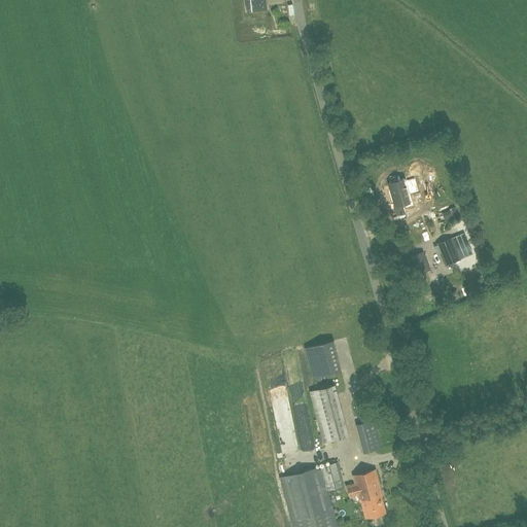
[(245,0),(247,11),(267,9),(266,0),(245,0)]
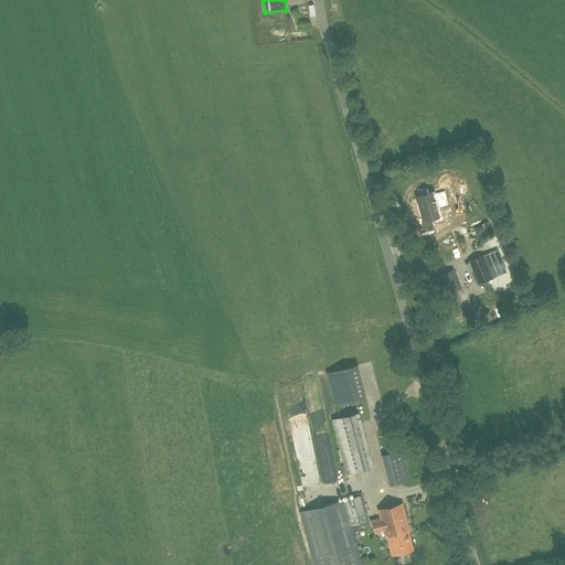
[(435,226),(444,224),(441,216),(441,215),(438,201),(447,199),(445,189),(435,191),(417,196),(426,230),(435,226)]
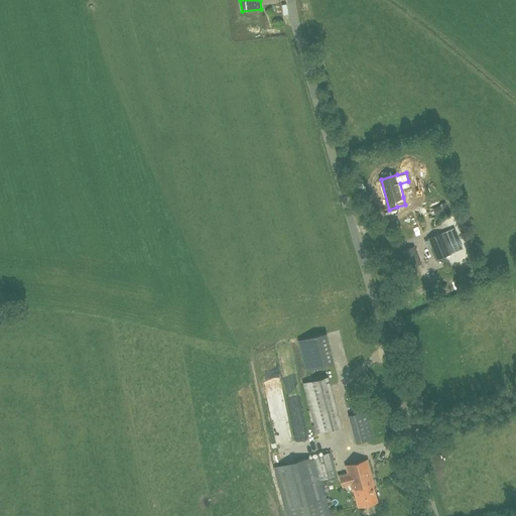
[(445,205),(435,210),(439,217),(449,212),(445,205)]
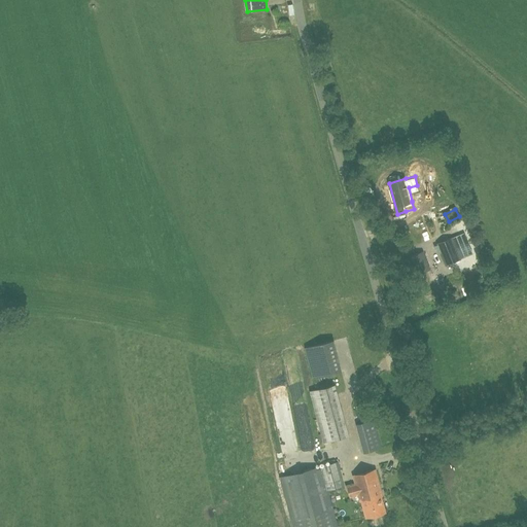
[(437,244),(446,265),(460,259),(472,254),(464,233),(452,238),(437,244)]
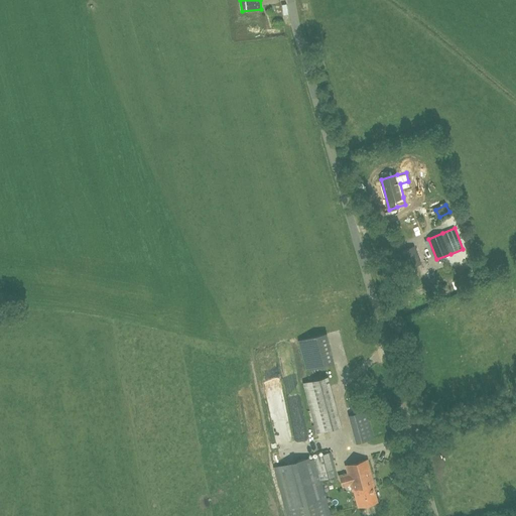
[(413,247),(402,252),(408,268),(420,263),(413,247)]
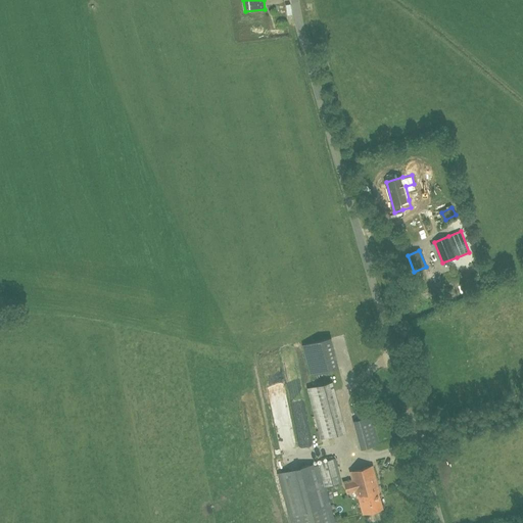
[(313,376),(339,372),(334,340),(307,345),(313,376)]
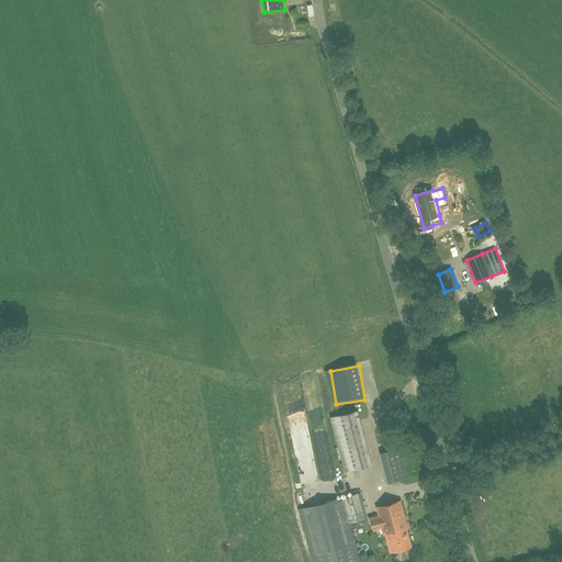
[(322,453),(334,450),(321,398),(308,402),(322,453)]
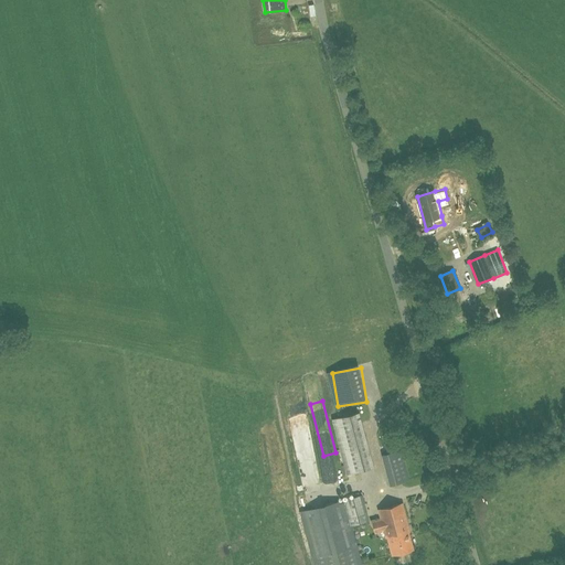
[(331,422),(345,477),(375,468),(361,413),(331,422)]
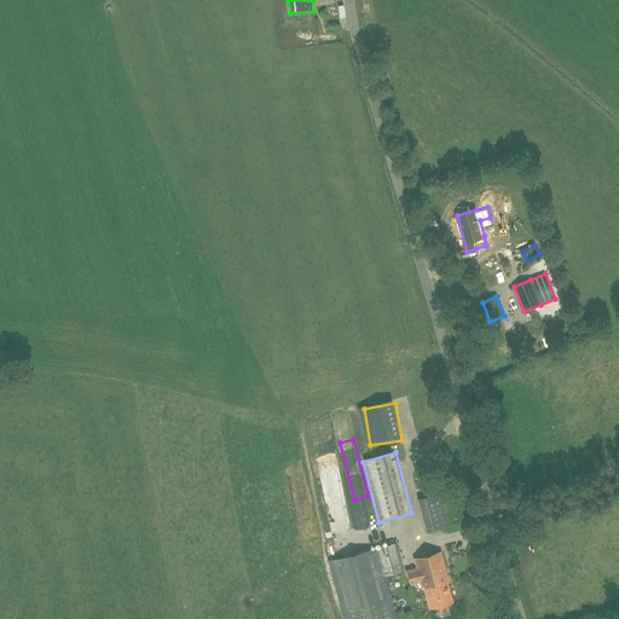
[(320,457),(329,508),(343,505),(342,498),(345,497),(339,455),(320,457)]
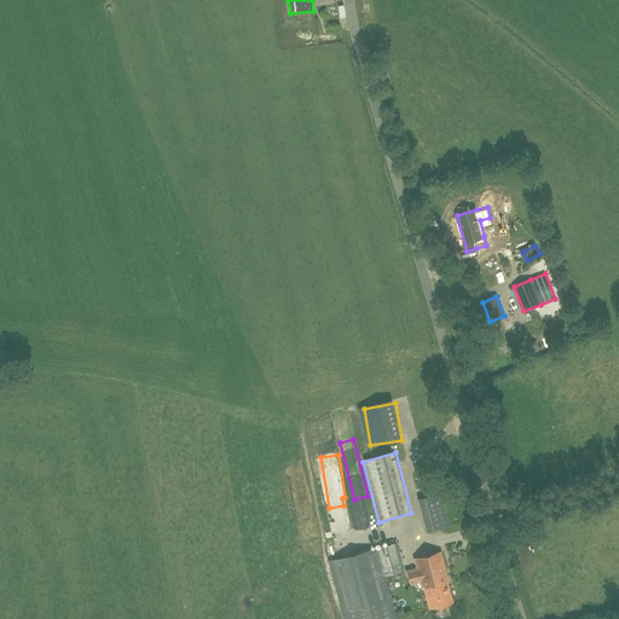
[(421,547),(424,543),(417,536),(414,541),(421,547)]
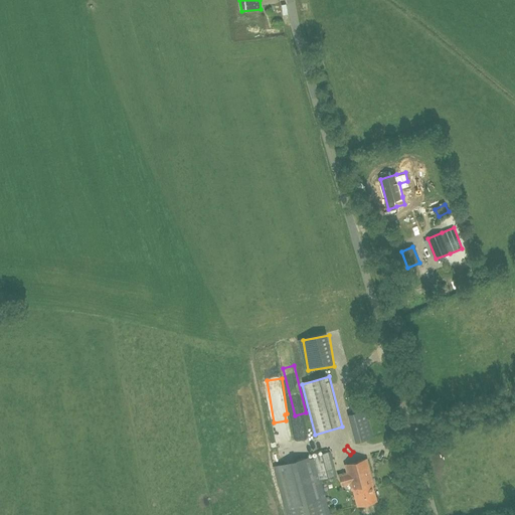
[(313,457),(274,468),(287,514),(329,514),(326,500),(320,480),(335,476),(329,452),(313,457)]
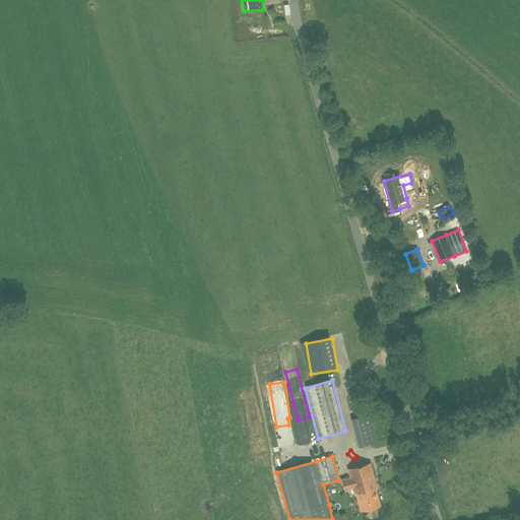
[(366,485),(375,483),(370,464),(348,469),(354,496),(368,493),(366,485)]
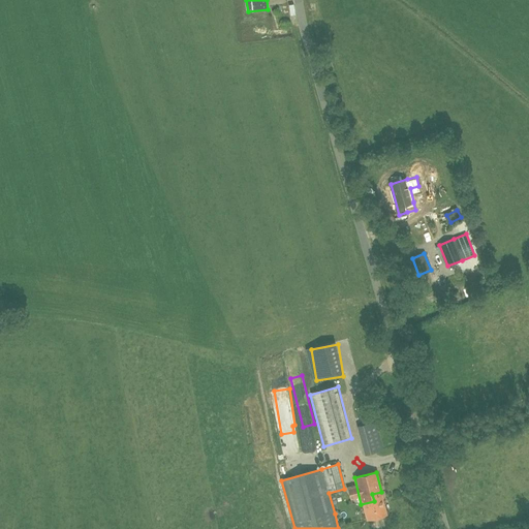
[(374,501),(361,504),(362,504),(367,520),(386,515),(382,498),(383,498),(381,492),(372,494),(374,501)]
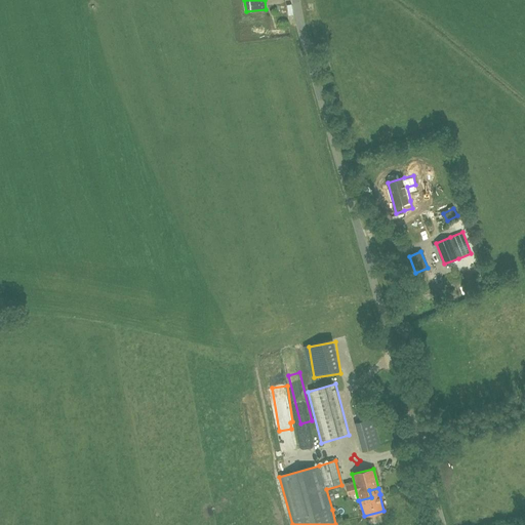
All buildings are outlined.
